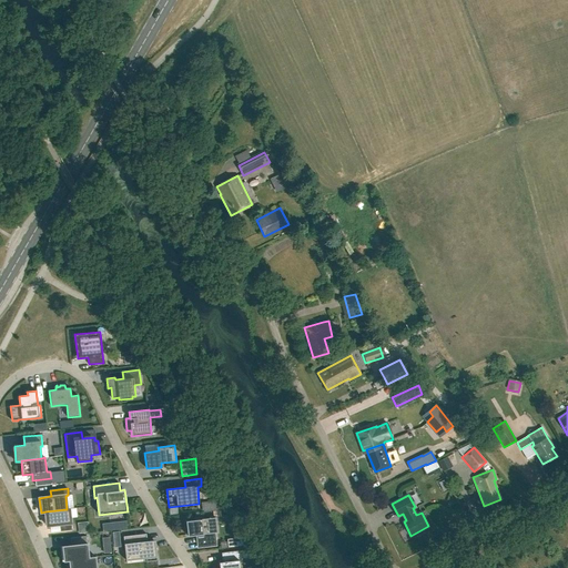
[(46,511),(47,526),(61,525),(61,530),(71,529),(70,524),(71,524),(70,508),(67,509),(46,511)]
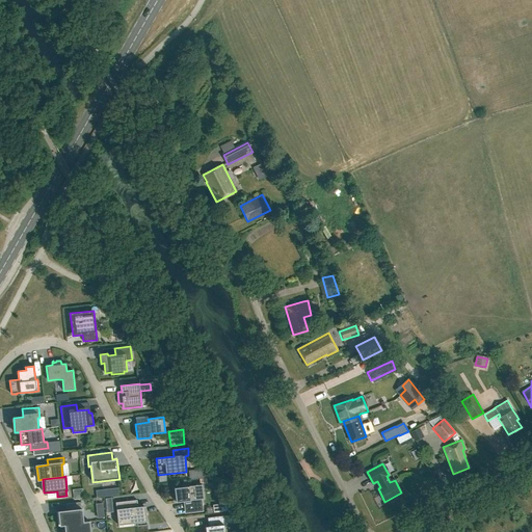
[(182,486),(174,487),(176,502),(185,501),(186,512),(196,511),(195,500),(204,499),(202,484),(190,486),(190,484),(182,485),(182,486)]
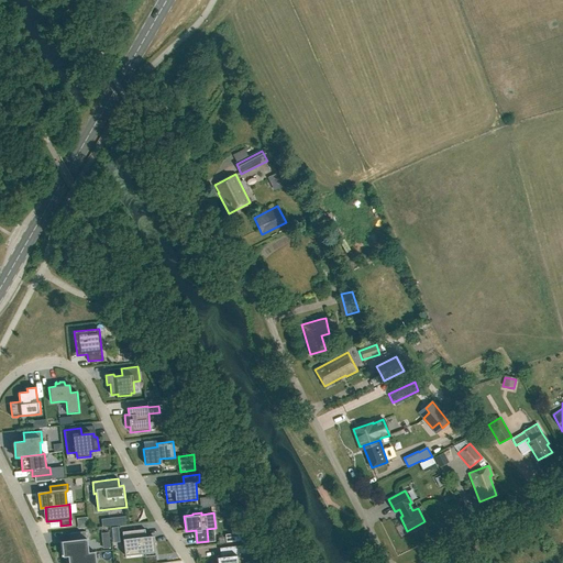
[(145,529),(122,531),(125,555),(144,553),(145,556),(156,555),(154,536),(145,537),(145,529)]
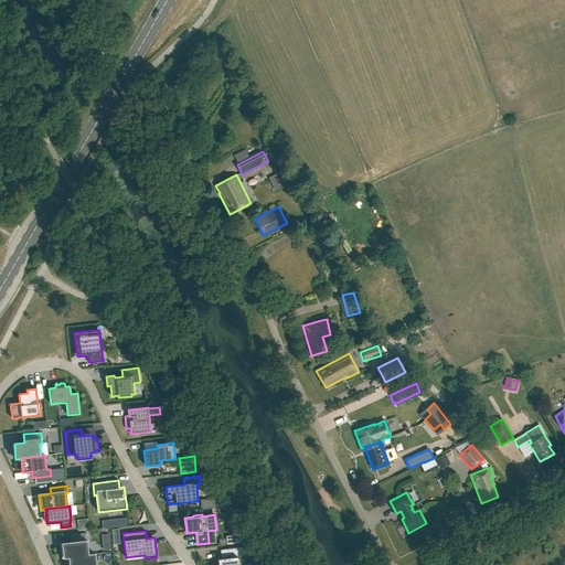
[(66,557),(88,555),(88,554),(86,533),(71,535),(71,542),(61,543),(62,558),(66,557)]
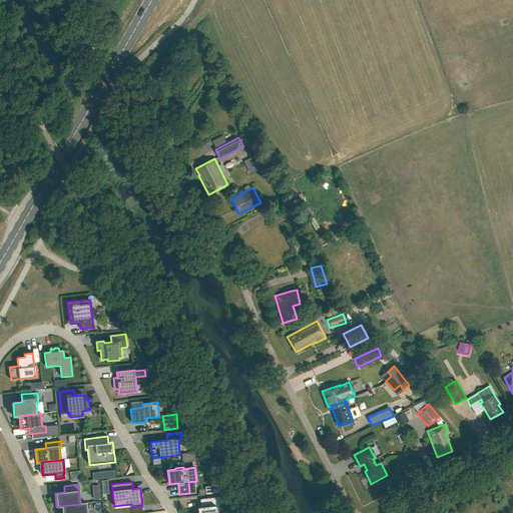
[(215,512),(215,507),(218,506),(217,497),(200,499),(201,507),(197,508),(198,508),(198,512),(215,512)]
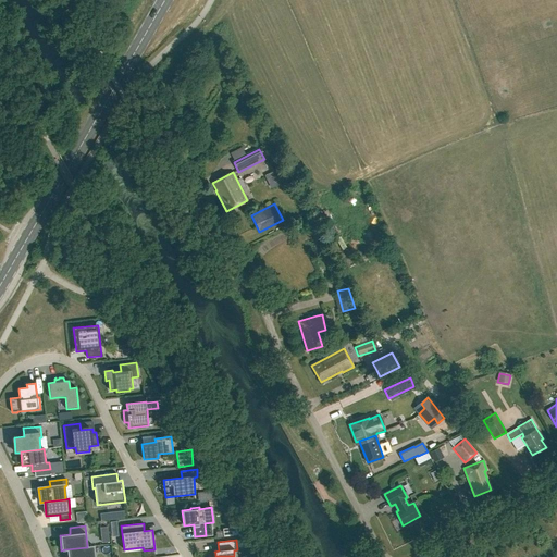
[(65,549),(65,556),(94,556),(94,546),(87,546),(87,547),(65,549)]
